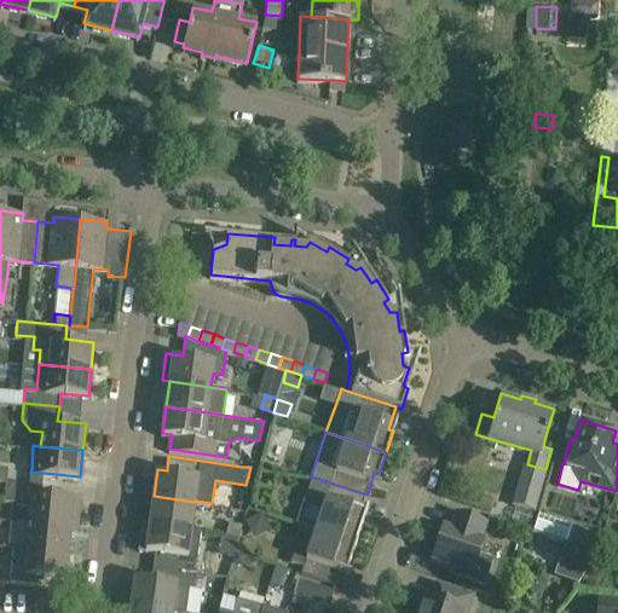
[(311,476),(296,520),(317,527),(357,541),(364,519),(358,518),(367,495),(311,476)]
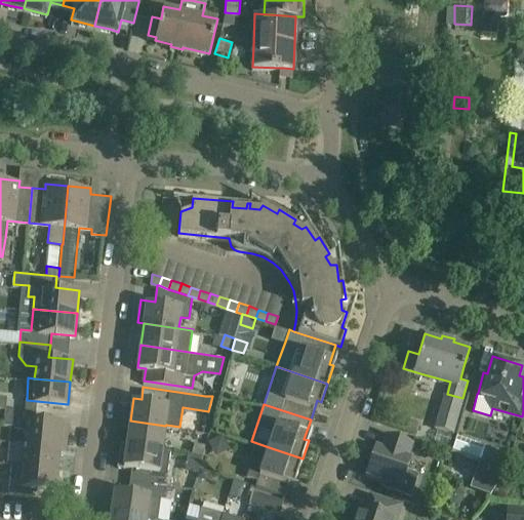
[(26,428),(25,439),(66,443),(68,422),(36,418),(37,409),(6,406),(6,407),(5,407),(4,424),(18,425),(18,427),(26,428)]
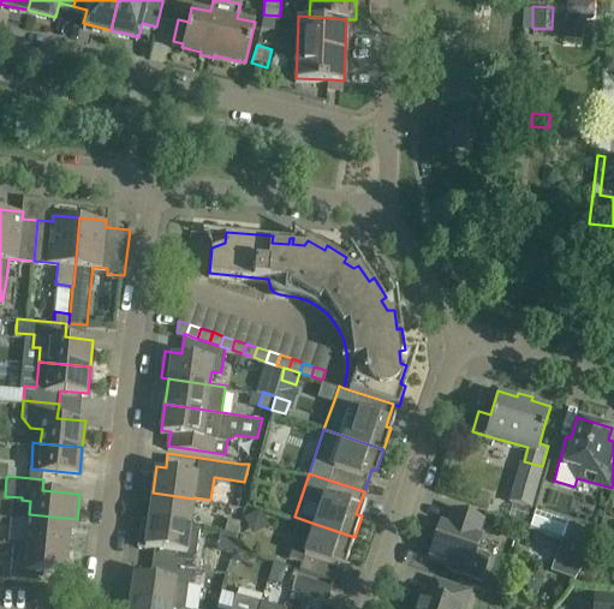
[(514,483),(511,499),(531,505),(536,489),(514,483)]
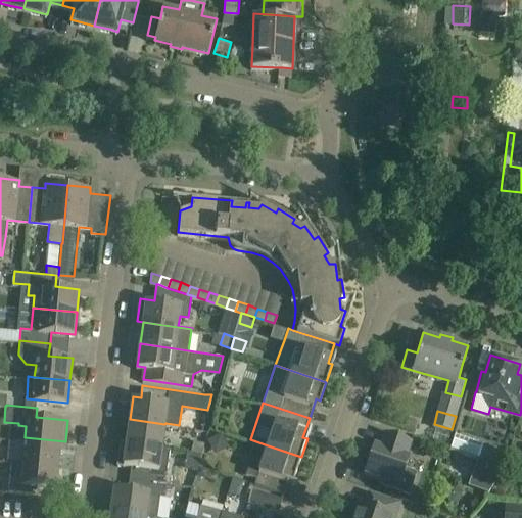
[(130,419),(127,440),(161,445),(164,424),(130,419)]
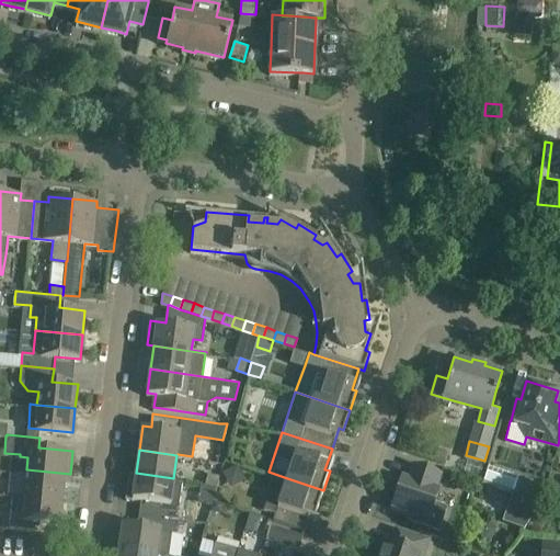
[(435,500),(440,487),(436,486),(442,471),(412,461),(404,486),(398,484),(391,505),(410,511),(407,519),(440,530),(447,503),(435,500)]
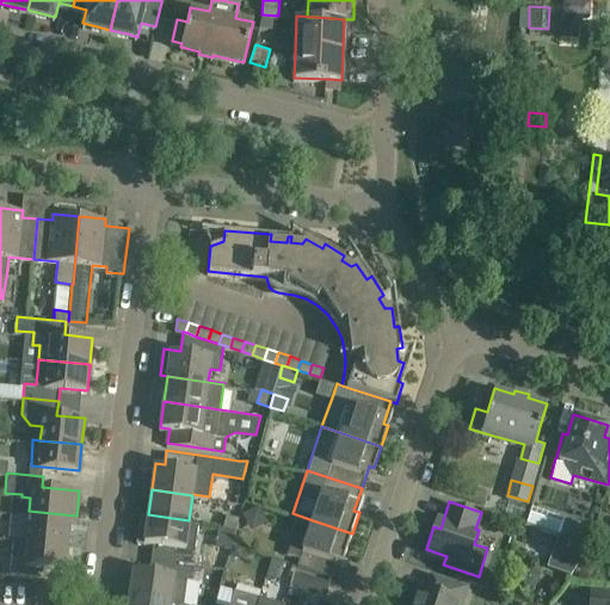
[(264,516),(258,504),(245,511),(251,523),(264,516)]
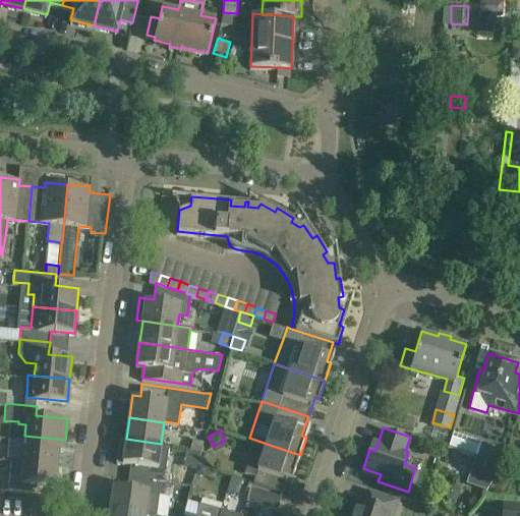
[(24,436),(22,459),(58,462),(60,448),(64,448),(65,440),(24,436)]
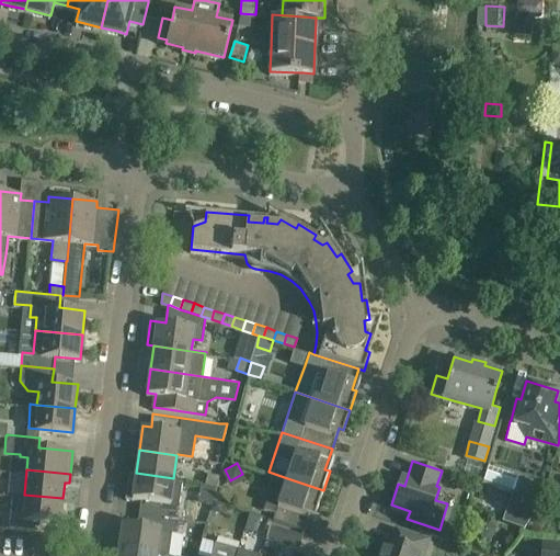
[(208,471),(205,483),(217,486),(220,474),(208,471)]
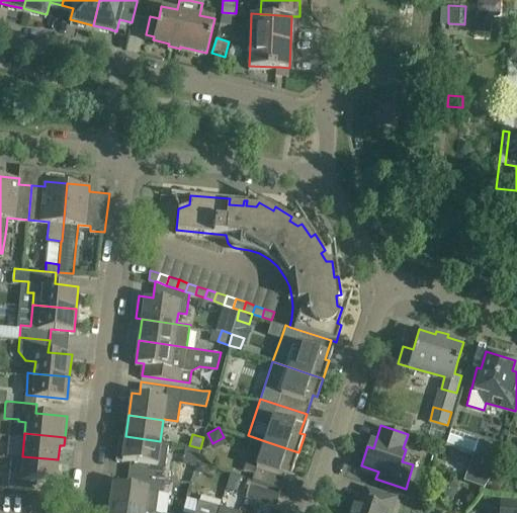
[(131,459),(128,472),(164,477),(169,442),(160,441),(125,436),(125,437),(119,436),(116,458),(131,459)]
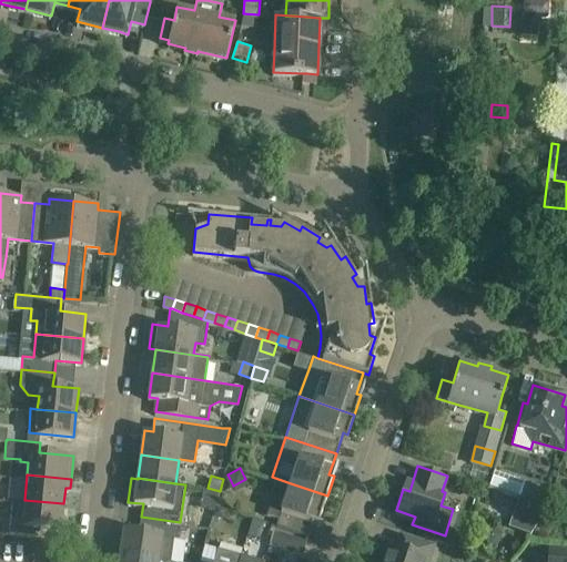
[(524,478),(518,494),(549,504),(555,488),(524,478)]
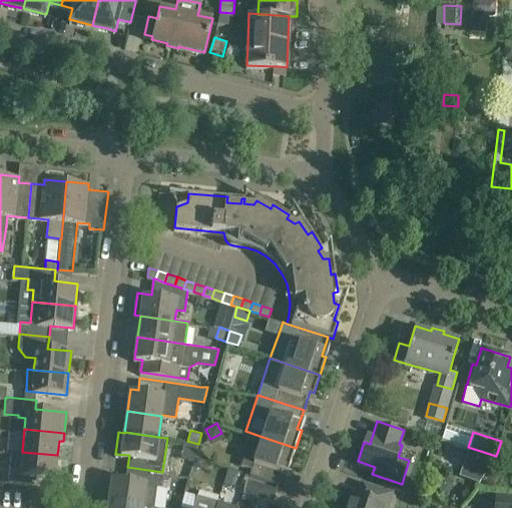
[(296,448),(263,437),(258,451),(247,447),(241,463),(252,467),(250,473),(279,483),(286,464),(290,465),(296,448)]
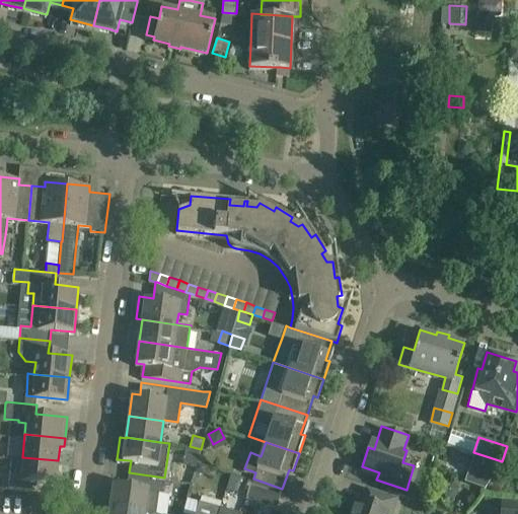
[(465,472),(462,481),(483,488),(500,463),(502,461),(473,452),(471,451),(465,472)]
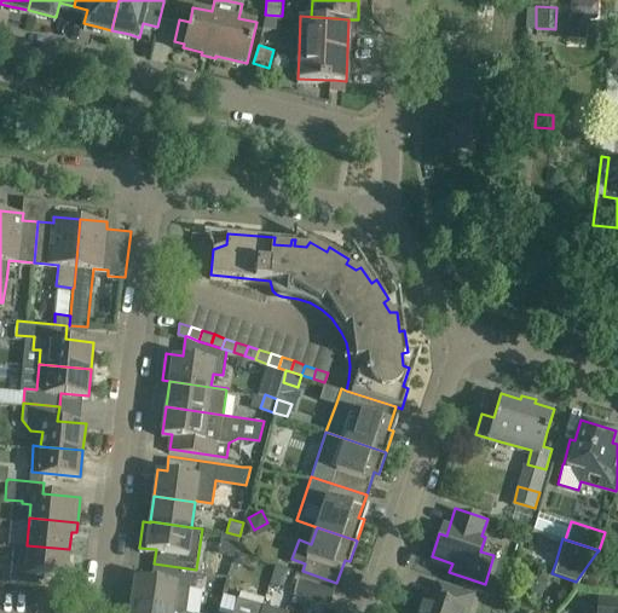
[(67,576),(69,549),(27,545),(13,544),(11,579),(38,582),(39,573),(67,576)]
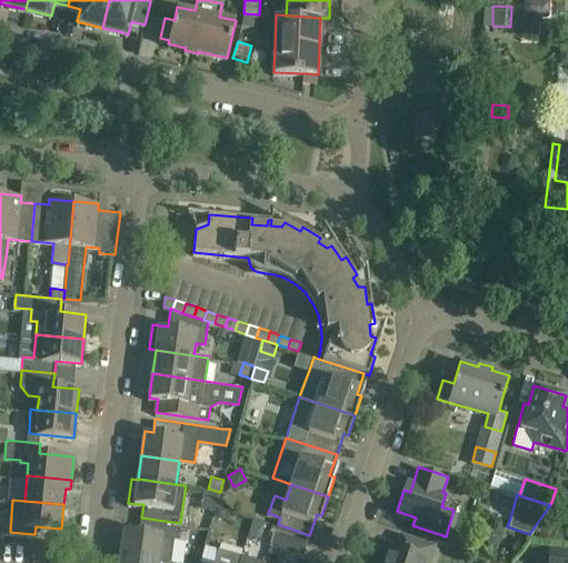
[(215,514),(223,518),(227,508),(218,504),(215,514)]
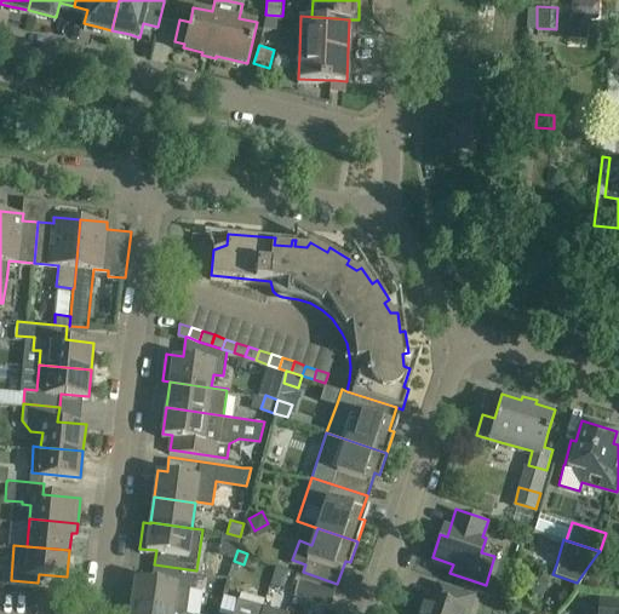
[(275,563),(270,580),(284,584),(288,568),(275,563)]
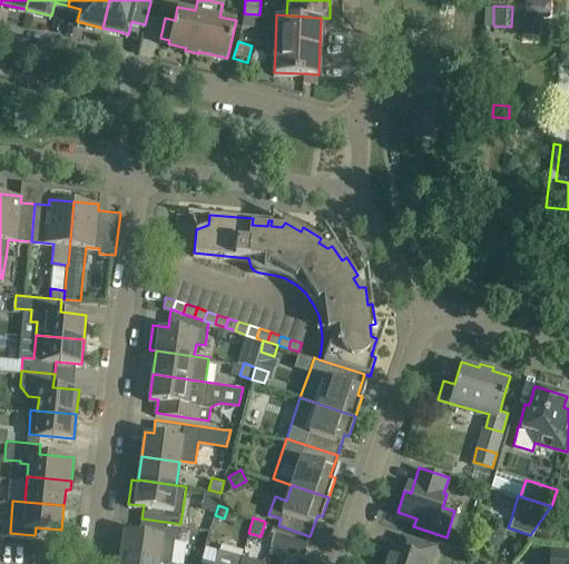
[(124,530),(120,554),(172,562),(174,537),(178,537),(180,524),(141,518),(139,532),(124,530)]
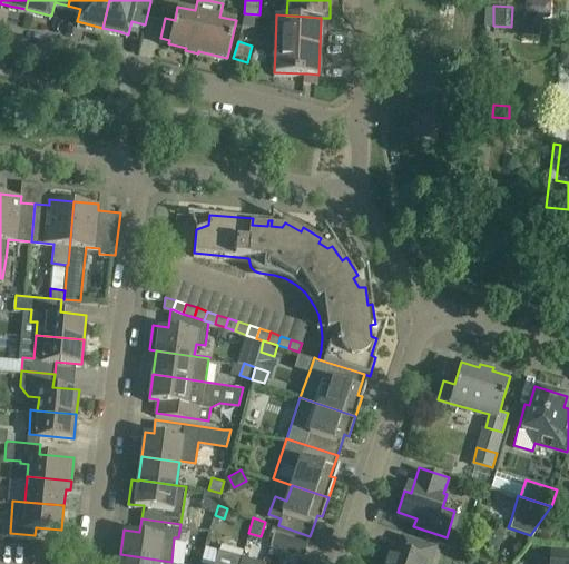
[(271,544),(304,554),(308,540),(275,530),(271,544)]
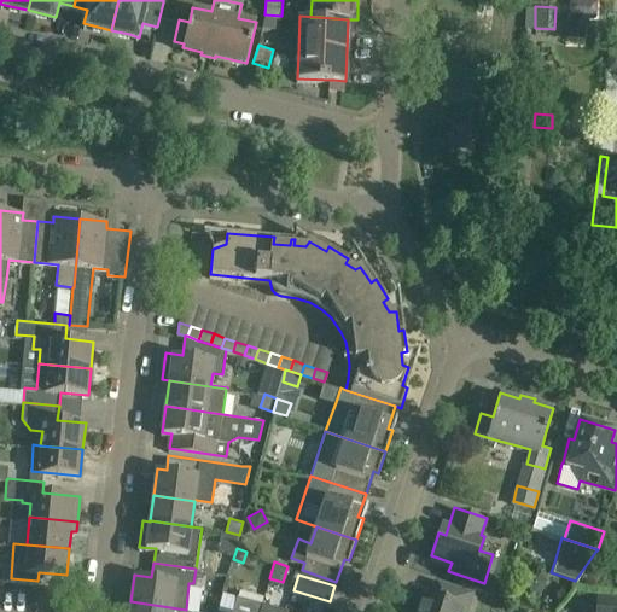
[(466,611),(473,592),(459,587),(436,580),(431,595),(424,593),(417,611),(466,611)]
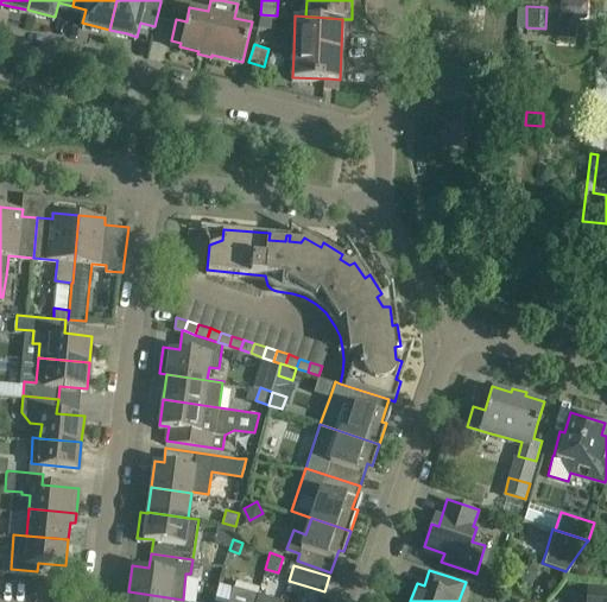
[(255,601),(259,591),(234,585),(228,601),(225,601),(215,600),(213,601),(255,601)]
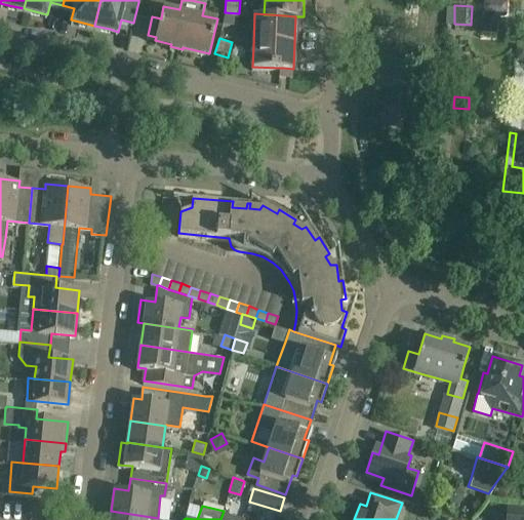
[(523,508),(508,507),(507,519),(523,519),(523,508)]
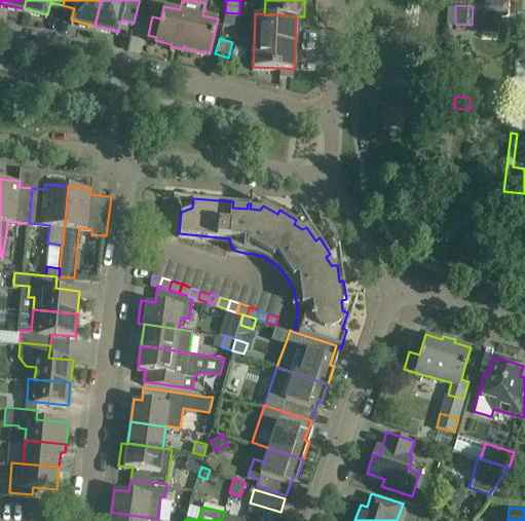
[(157,520),(158,519),(111,512),(110,520),(157,520)]
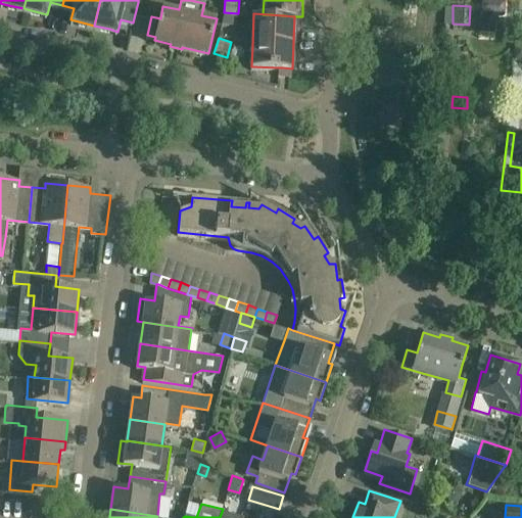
[(220,517),(242,517),(244,515),(223,509),(220,517)]
